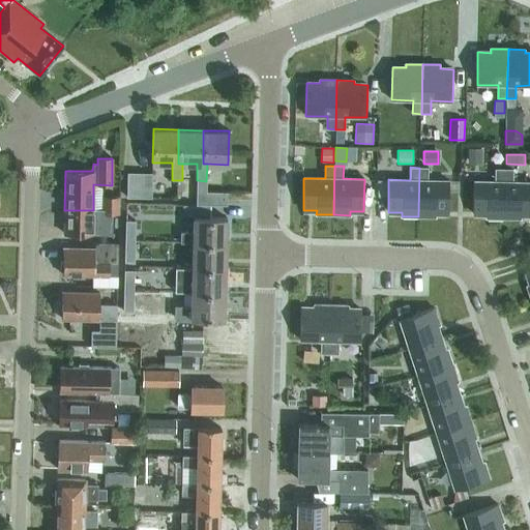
[(448,213),(449,181),(428,180),(429,168),(419,168),(418,216),(435,217),(435,213),(448,213)]
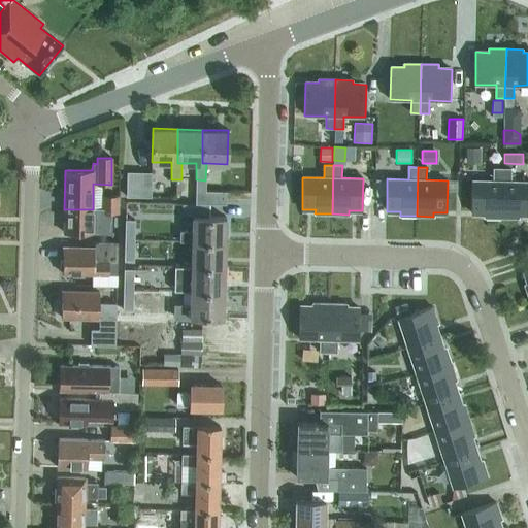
[(471,213),(485,213),(485,218),(501,218),(502,169),(494,168),(493,182),(472,180),(471,213)]
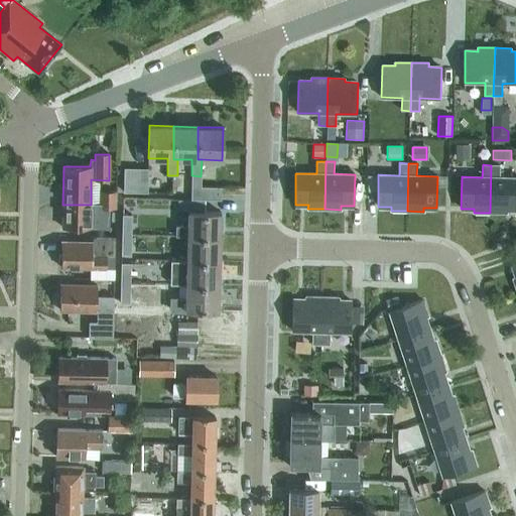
[(507,213),(507,210),(515,209),(515,177),(500,177),(500,165),(491,165),(490,213),(507,213)]
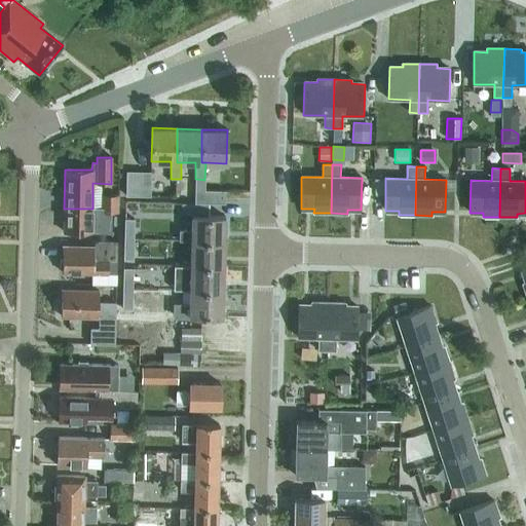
[(126,171),(126,196),(138,196),(139,172),(126,171)]
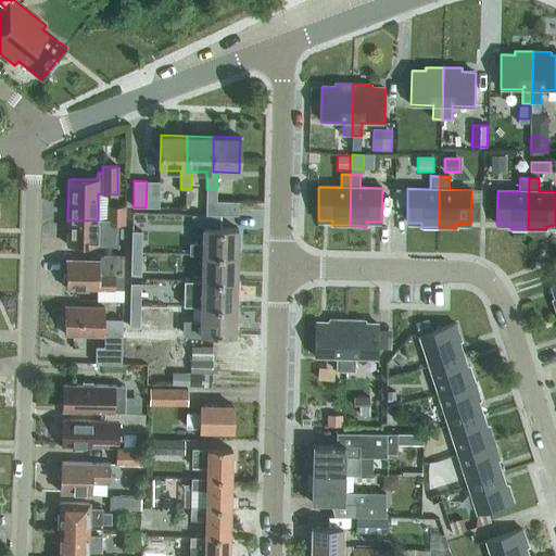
[(147,181),(146,207),(159,207),(159,201),(160,181),(147,181)]
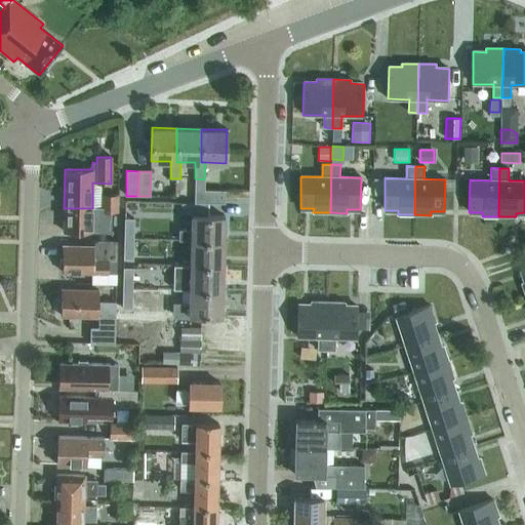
[(195,178),(194,203),(225,203),(225,191),(204,190),(204,179),(195,178)]
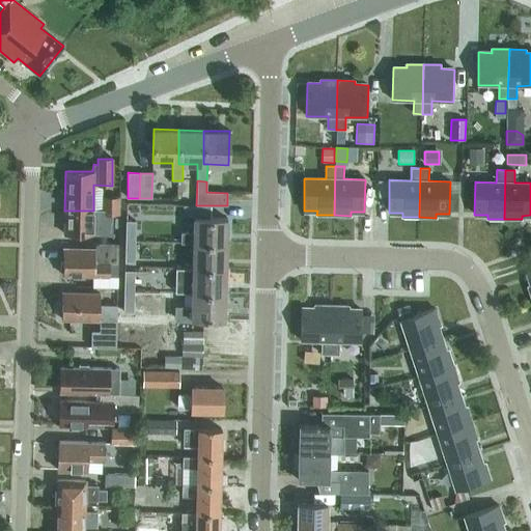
[(118,214),(119,197),(103,197),(102,210),(93,210),(93,211),(64,211),(63,234),(92,234),(112,234),(112,214),(118,214)]
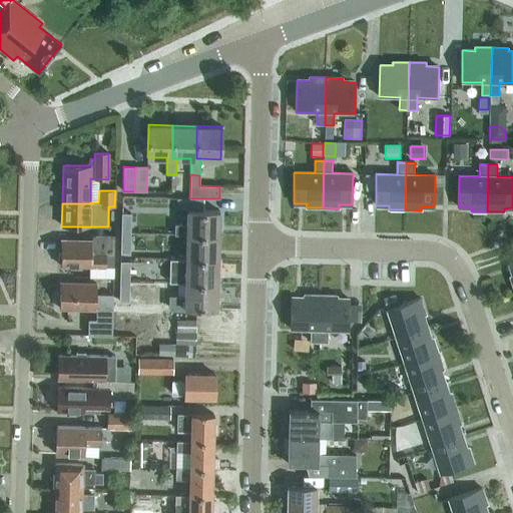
[(187,210),(186,224),(174,224),(174,234),(186,235),(218,235),(219,211),(203,210),(203,199),(176,198),(175,209),(187,210)]
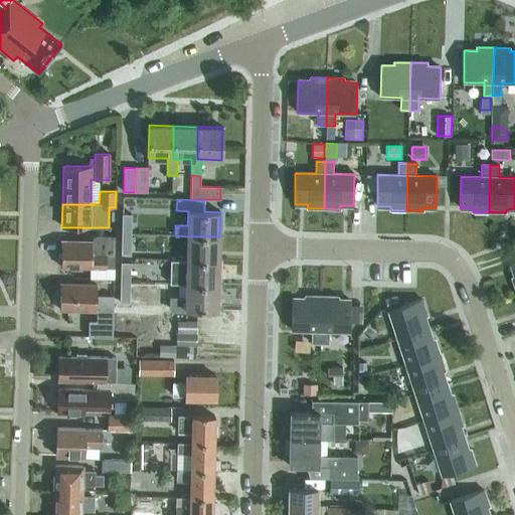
[(122,234),(131,234),(132,214),(122,214),(122,234)]
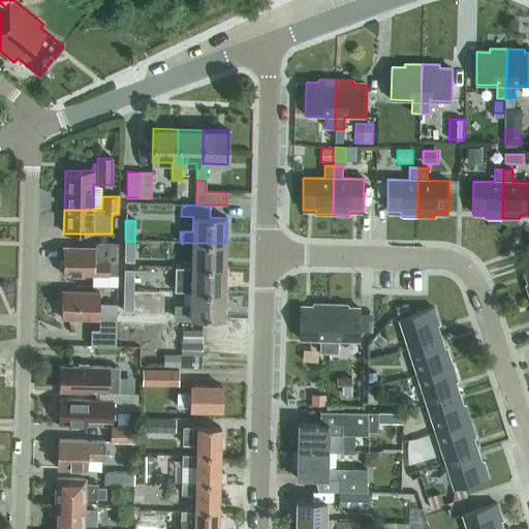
[(124,261),(134,261),(134,241),(125,241),(124,261)]
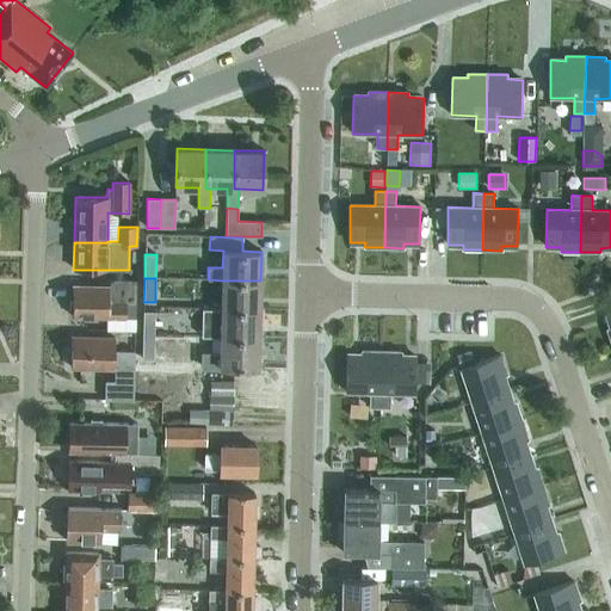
[(69,310),(72,313),(72,316),(135,319),(136,281),(109,279),(109,287),(102,287),(73,285),(73,300),(71,302),(69,310)]
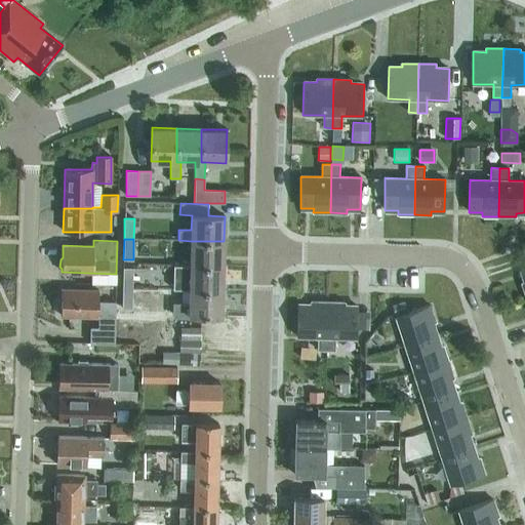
[(191,241),(190,266),(223,266),(224,241),(191,241)]
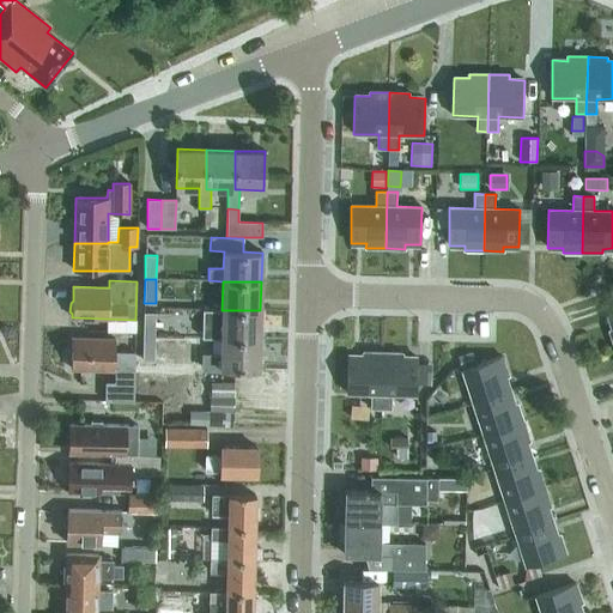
[(222,310),(222,338),(260,339),(260,310),(222,310)]
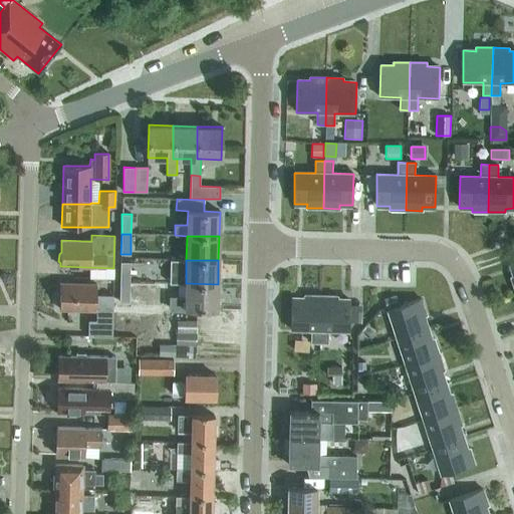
[(119,282),(130,282),(131,262),(120,262),(119,282)]
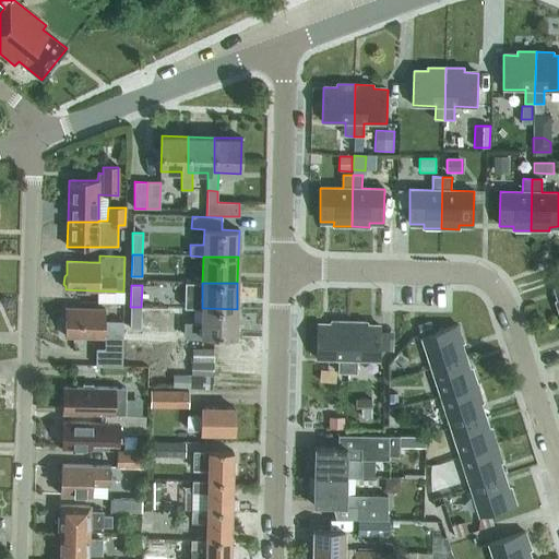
[(140,329),(141,307),(130,307),(130,329),(140,329)]
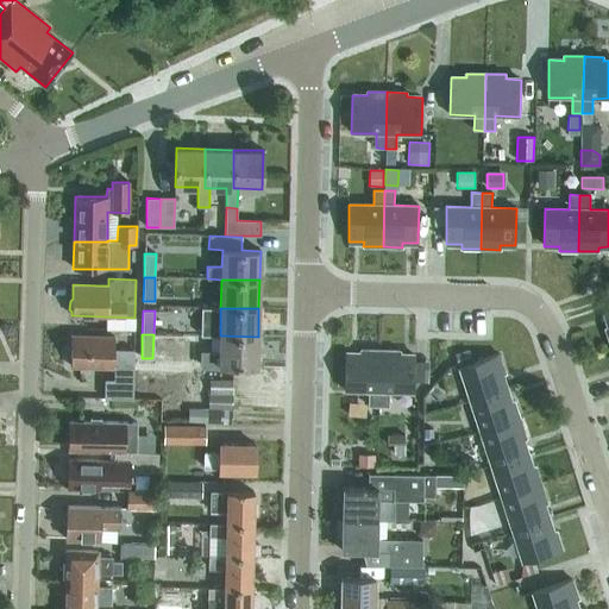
[(114,337),(71,336),(70,366),(114,368),(114,380),(105,380),(105,399),(133,399),(135,336),(130,336),(129,350),(114,350),(114,337)]
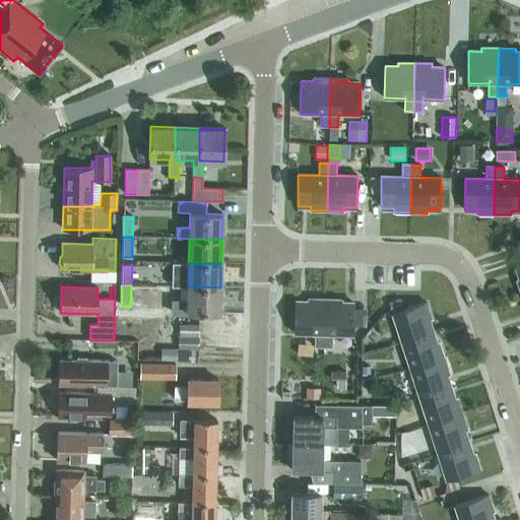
[(219,313),(220,287),(188,286),(187,312),(219,313)]
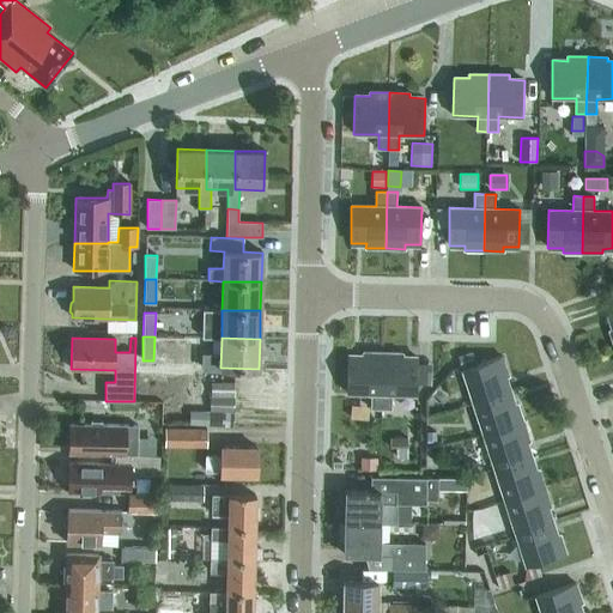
[(363,357),(347,356),(347,394),(371,394),(371,410),(381,410),(383,352),(363,352),(363,357)]
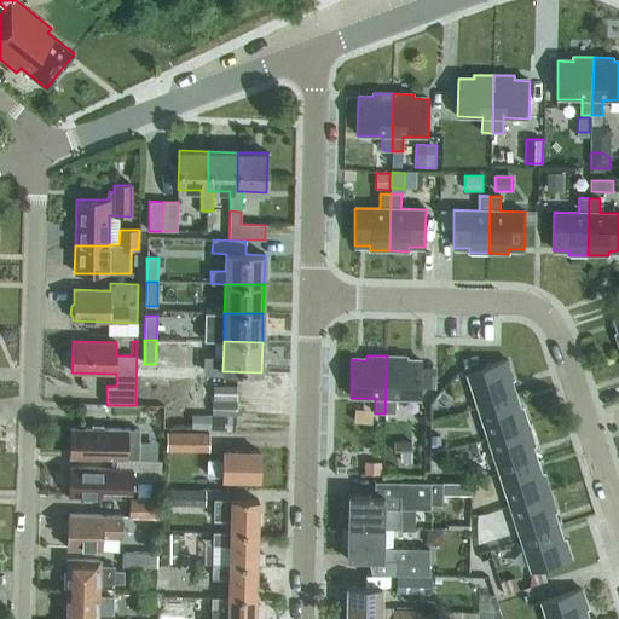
[(395,414),(395,399),(421,399),(422,362),(406,362),(406,357),(387,356),(385,414),(395,414)]
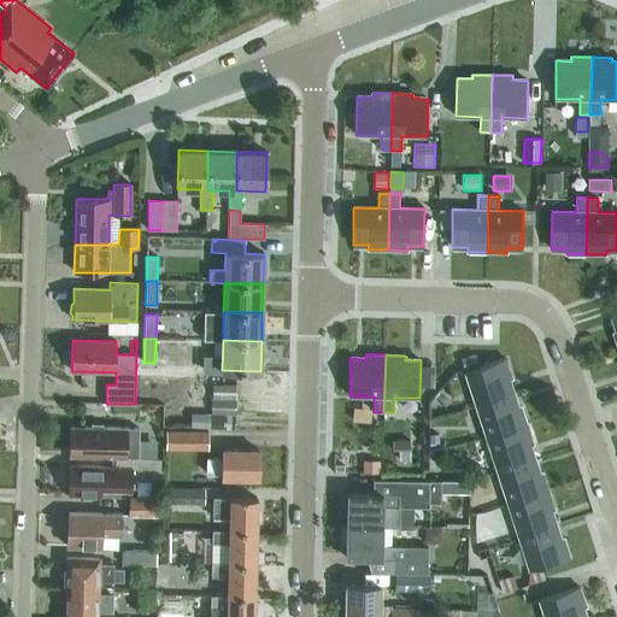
[(474,354),(460,359),(464,370),(477,365),(474,354)]
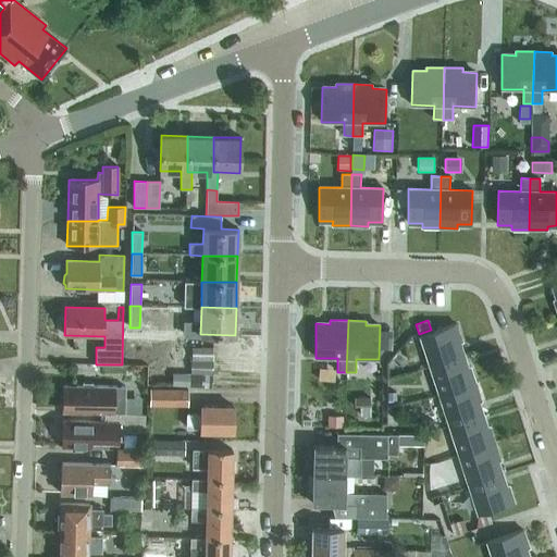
[(461,342),(456,324),(420,336),(430,367),(463,355),(459,343),(461,342)]
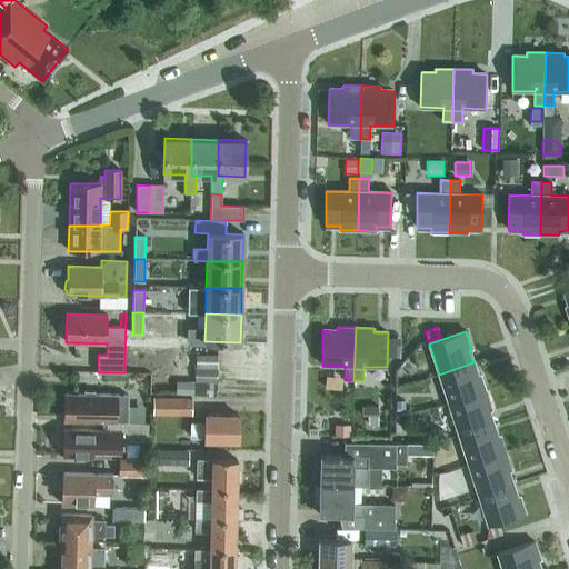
[(148,361),(148,348),(135,347),(135,360),(148,361)]
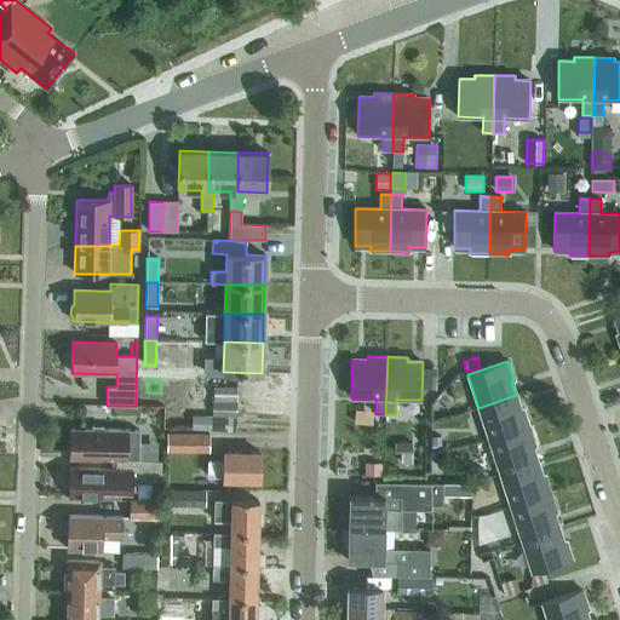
[(213,401),(236,401),(237,386),(213,386),(213,401)]
